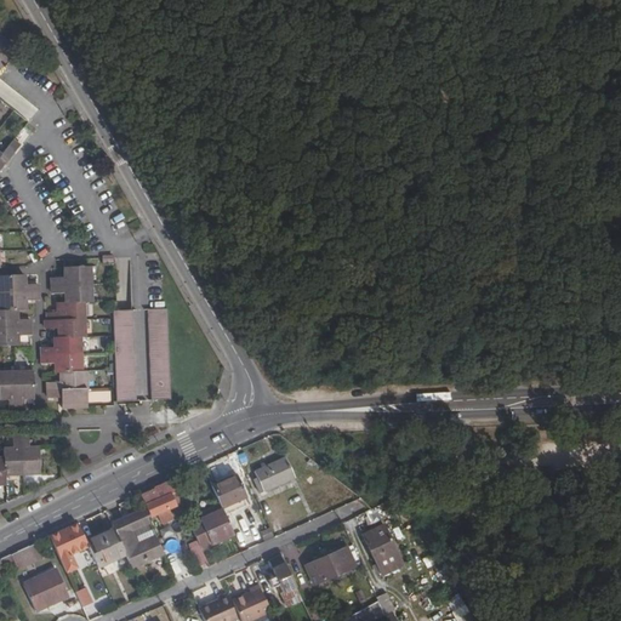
[(18,50),(0,34),(0,57),(7,63),(18,50)]
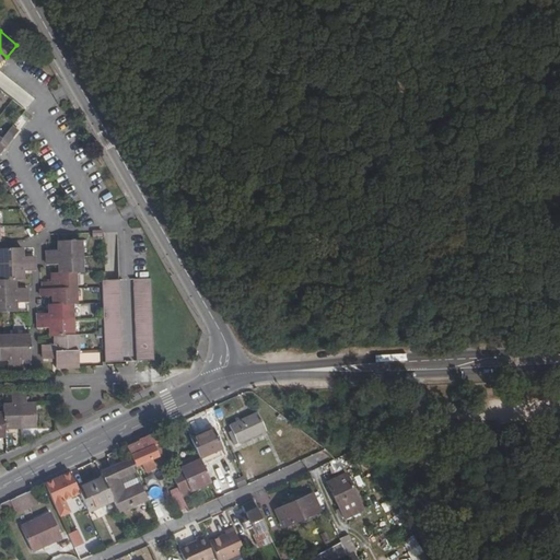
[(6,133),(1,140),(0,140),(0,153),(12,139),(6,133)]
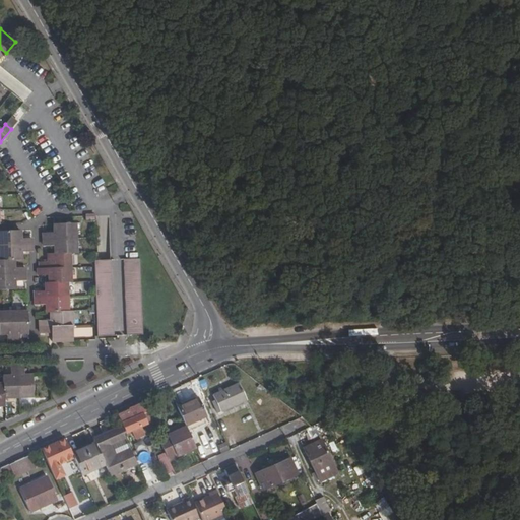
[(72,311),(68,311),(67,297),(67,282),(70,282),(70,267),(70,253),(76,253),(76,238),(75,223),(55,223),(55,233),(44,233),(44,239),(45,246),(56,246),(56,253),(49,254),(49,261),(41,262),(41,268),(39,268),(39,275),(50,274),(50,282),(46,282),(46,290),(36,290),(36,298),(36,304),(47,304),(47,312),(51,312),(51,320),(41,320),(41,327),(41,333),(51,333),(52,342),(73,341),(72,325),(72,311)]
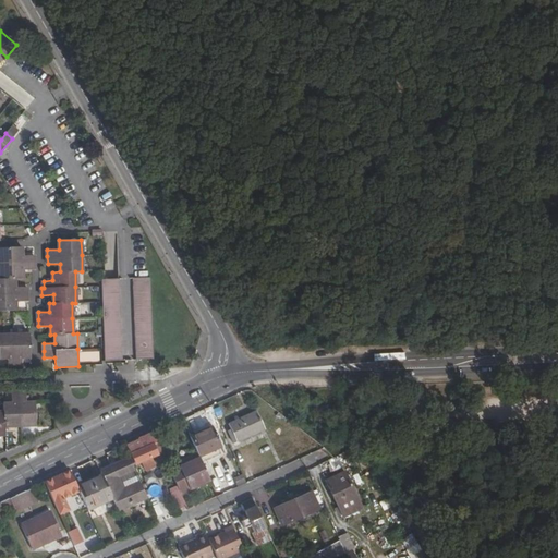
[(22,256),(22,246),(0,247),(0,258),(1,279),(0,278),(0,310),(16,310),(16,302),(27,301),(26,294),(26,288),(15,288),(14,278),(23,278),(23,269),(35,269),(34,263),(34,255),(22,256)]
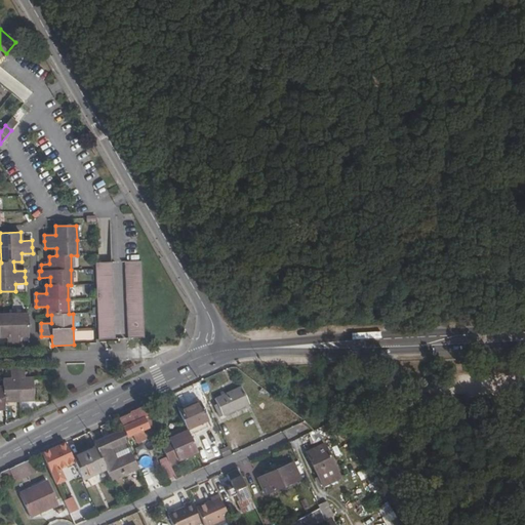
[(144,337),(142,261),(126,261),(129,338),(144,337)]
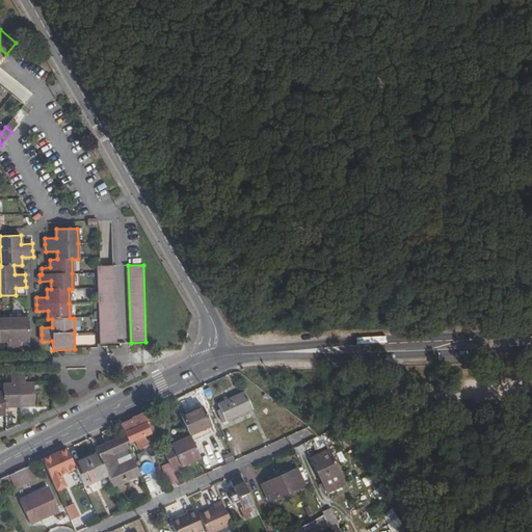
[(115,343),(112,266),(98,267),(100,344),(115,343)]
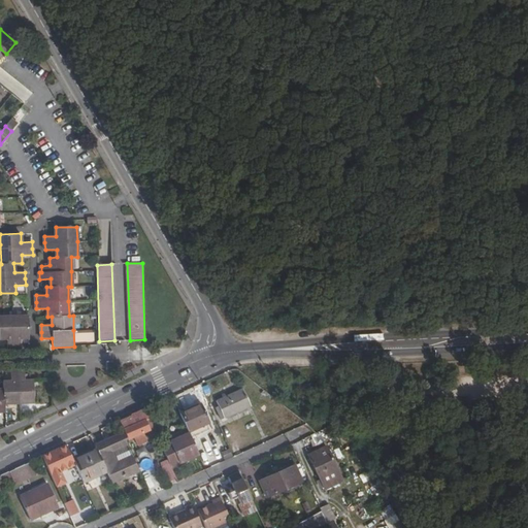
[(8,350),(14,350),(21,349),(21,337),(29,337),(28,317),(13,317),(0,317),(0,338),(7,338),(8,350)]
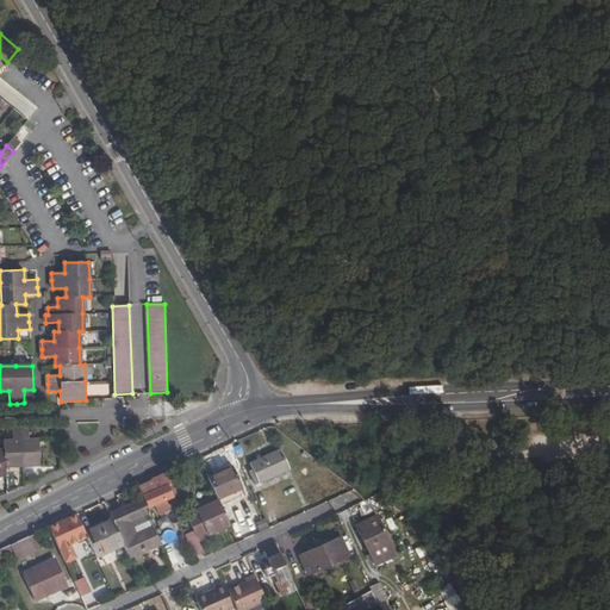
[(0,474),(5,475),(5,466),(22,466),(38,465),(38,441),(27,441),(27,428),(20,429),(13,429),(13,441),(2,441),(4,450),(0,450),(0,474)]
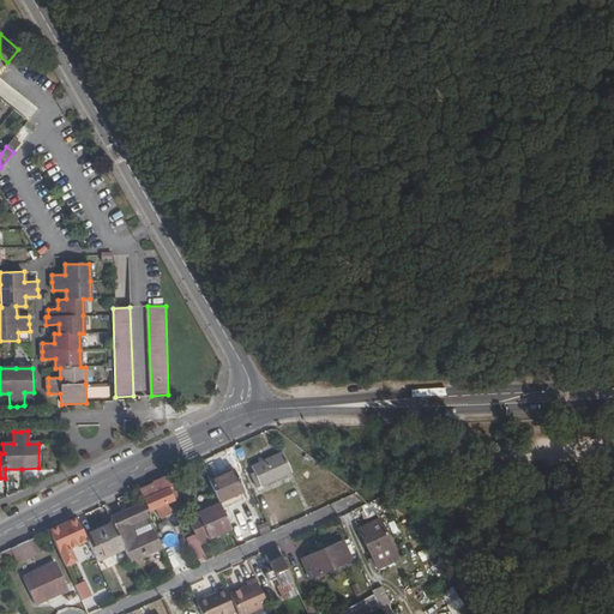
[(282,453),(252,467),(254,473),(251,474),(257,488),(292,473),(282,453)]
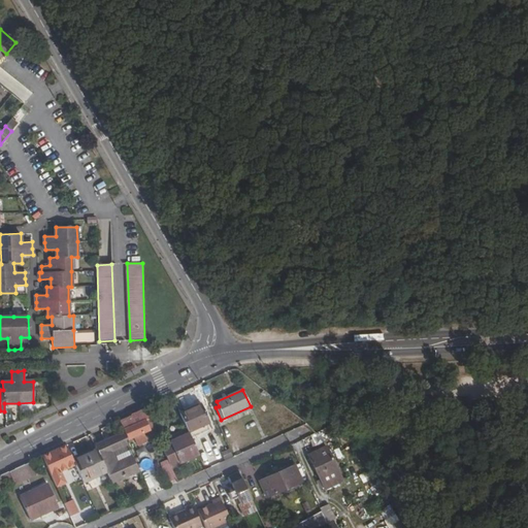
[(187,428),(189,432),(209,423),(201,404),(180,414),(187,428)]
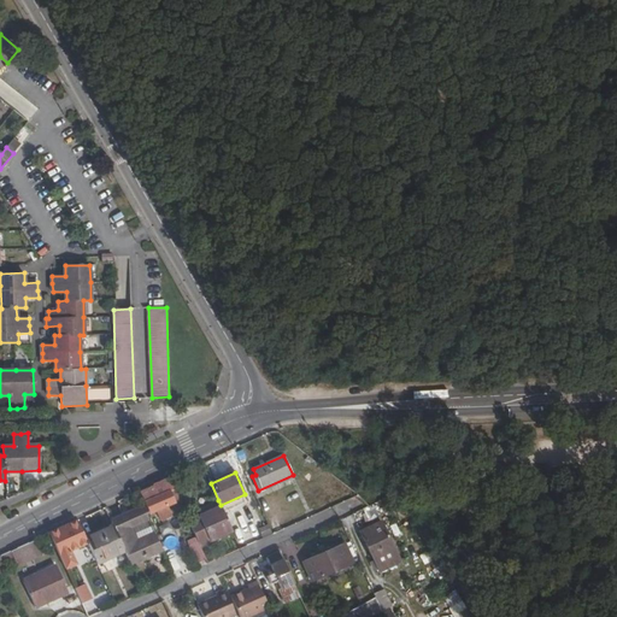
[(145,505),(142,506),(147,516),(156,511),(160,522),(172,516),(168,506),(176,503),(166,482),(140,494),(145,505)]
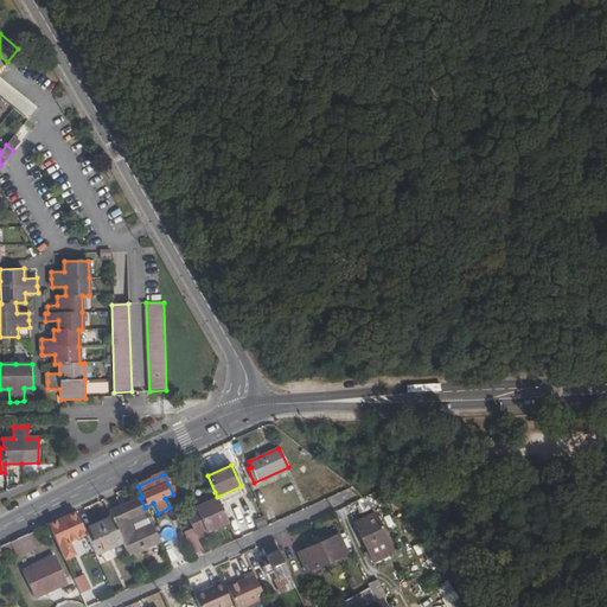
[(217,497),(215,492),(196,500),(198,506),(217,497)]
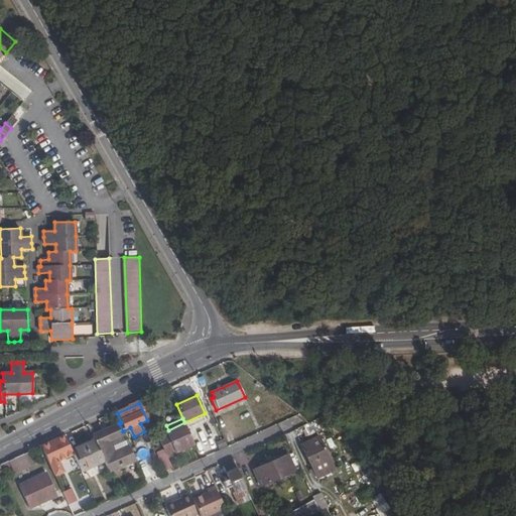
[(166,456),(167,457),(194,444),(184,422),(168,430),(157,435),(166,456)]
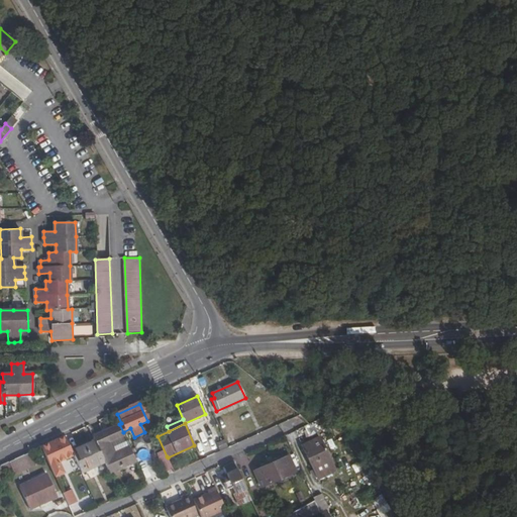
[(136,460),(123,432),(119,424),(93,436),(95,440),(105,461),(110,474),(136,460)]
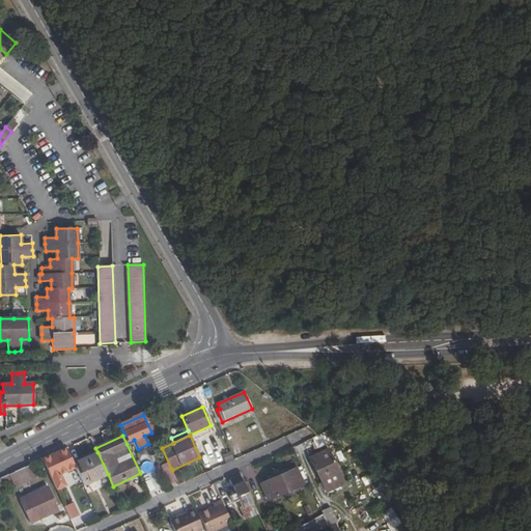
[(66,448),(44,458),(57,490),(66,485),(61,474),(76,468),(74,463),(66,448)]
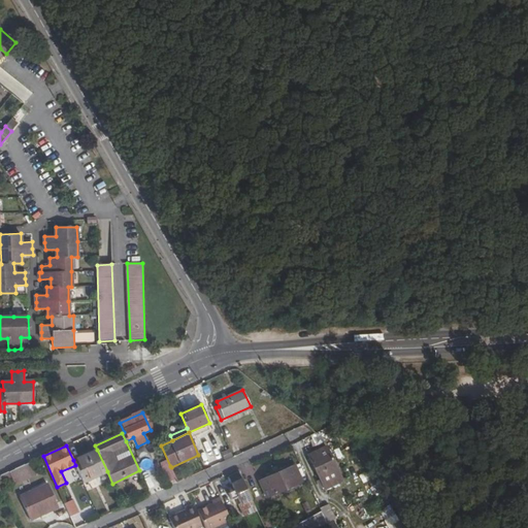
[(342,480),(326,447),(308,455),(325,489),(342,480)]
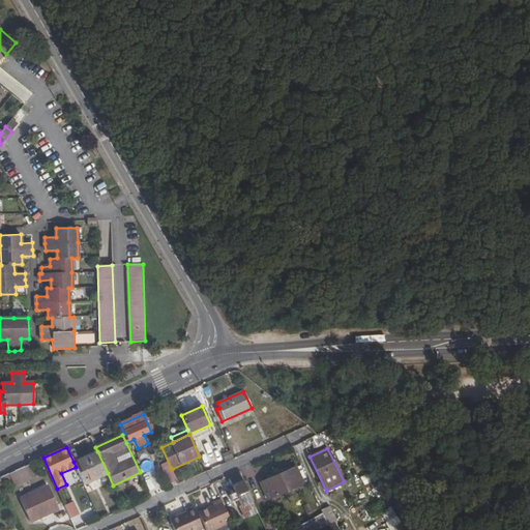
[(76,467),(84,484),(108,473),(97,451),(74,462),(76,467)]
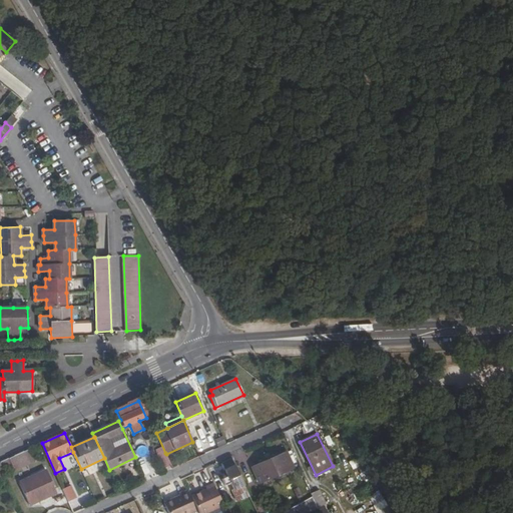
[(0,463),(3,469),(5,468),(11,465),(14,471),(35,461),(29,449),(0,462),(0,463)]
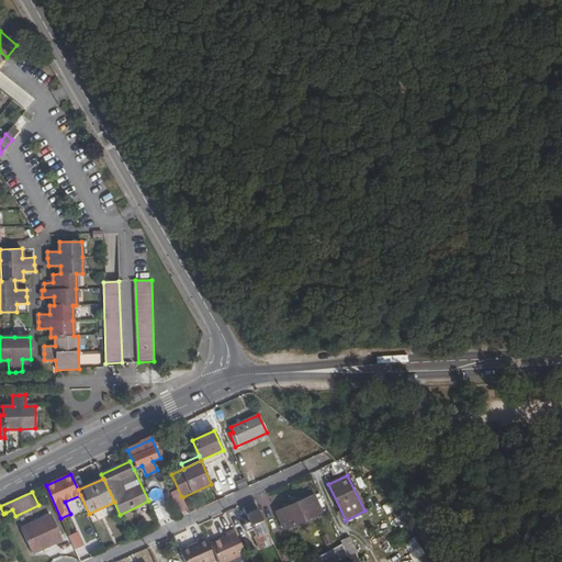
[(180,513),(188,509),(182,497),(181,496),(175,499),(180,513)]
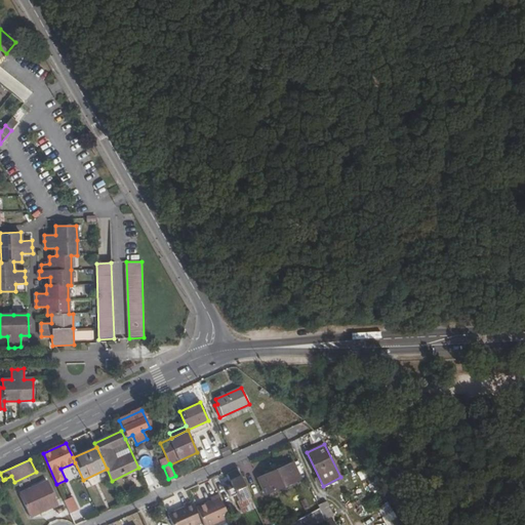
[(300,479),(293,463),(257,479),(265,494),(300,479)]
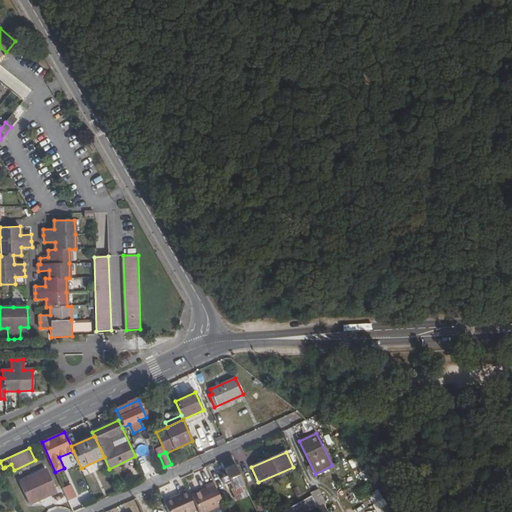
[(248,492),(233,458),(222,462),(225,468),(224,468),(227,476),(222,478),(225,484),(230,482),(234,489),(232,490),(235,497),(248,492)]
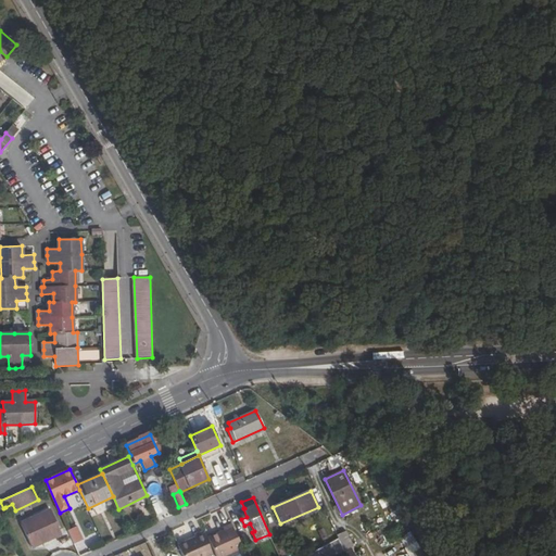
[(61,534),(50,509),(21,522),(32,547),(61,534)]
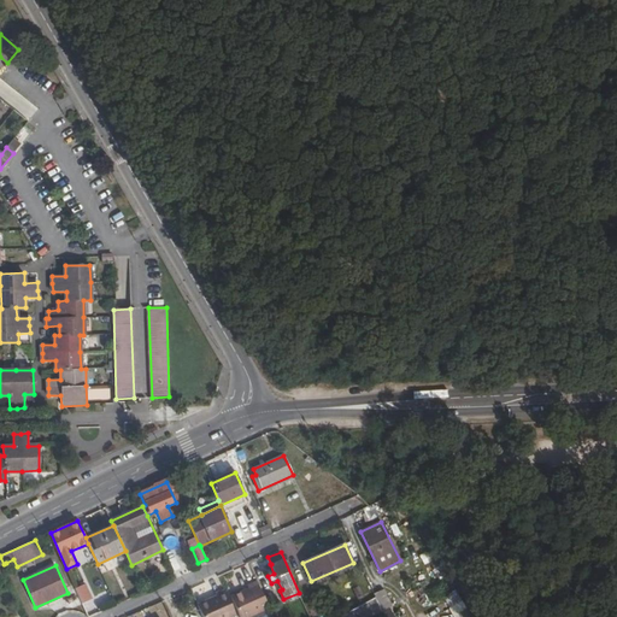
[(259,587),(251,591),(252,593),(234,601),(241,616),(262,616),(271,613),(259,587)]
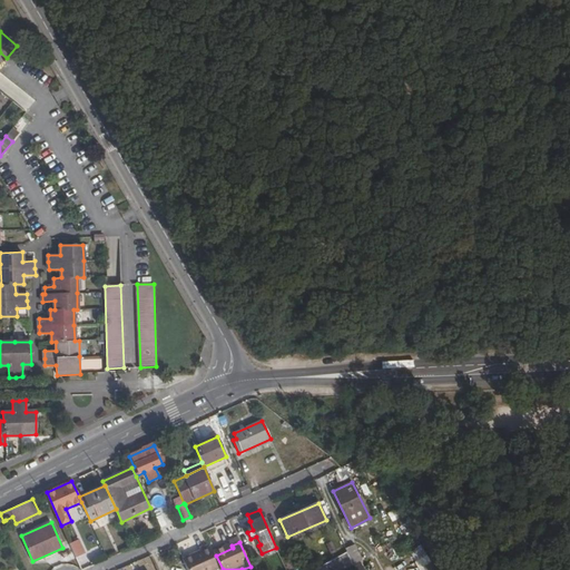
[(345,549),(347,553),(352,564),(361,560),(354,544),(345,549)]
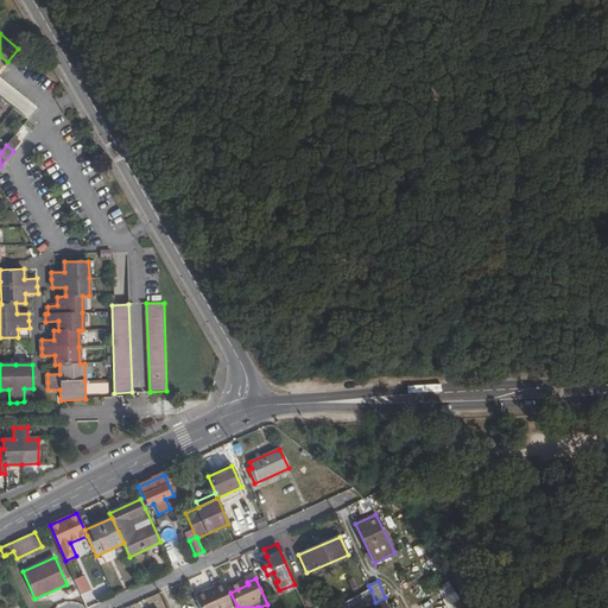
[(221,582),(213,586),(214,588),(195,596),(200,607),(228,607),(233,606),(221,582)]
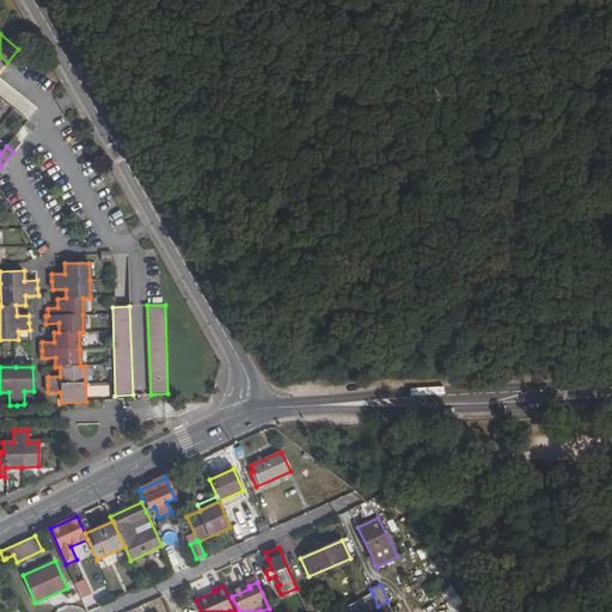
[(89,587),(79,591),(85,605),(95,601),(89,587)]
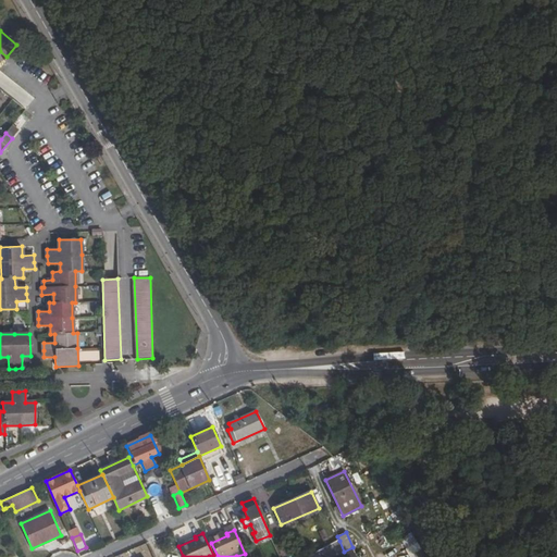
[(307,556),(334,556),(344,552),(339,541),(307,556)]
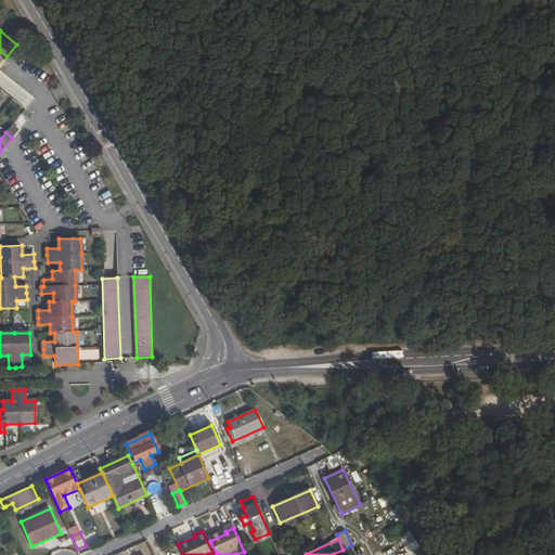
[(355,554),(356,554),(351,545),(343,550),(345,554),(355,554)]
